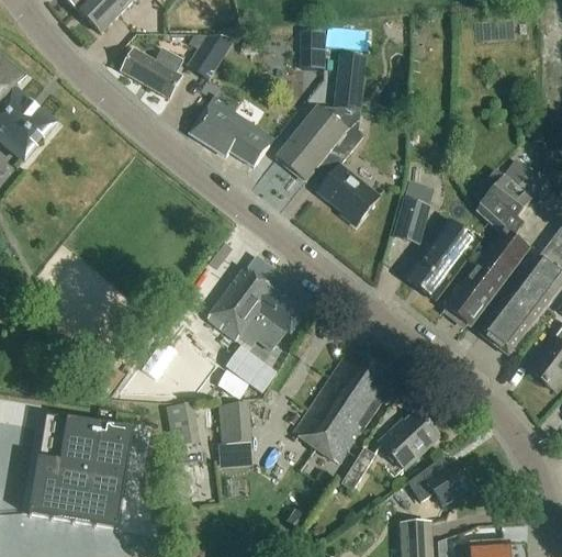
[(83,0),(76,8),(101,32),(132,0),(83,0)]
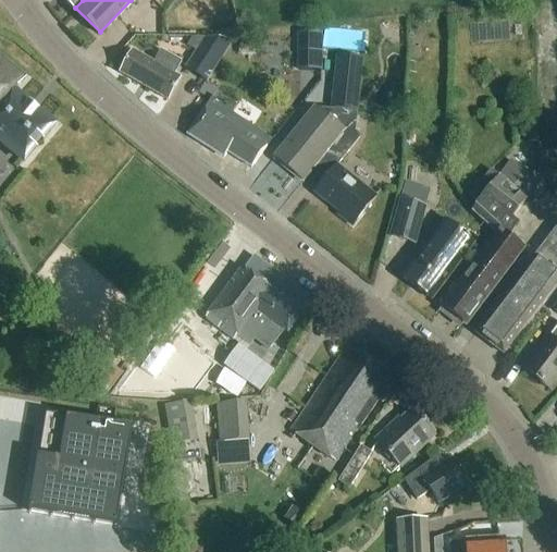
[(320,29),(297,29),(297,65),(320,66),(320,29)]
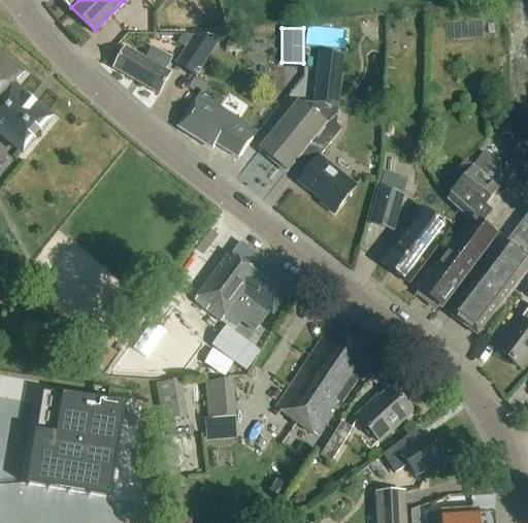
[(194,34),(186,46),(175,62),(195,75),(221,36),(194,34)]
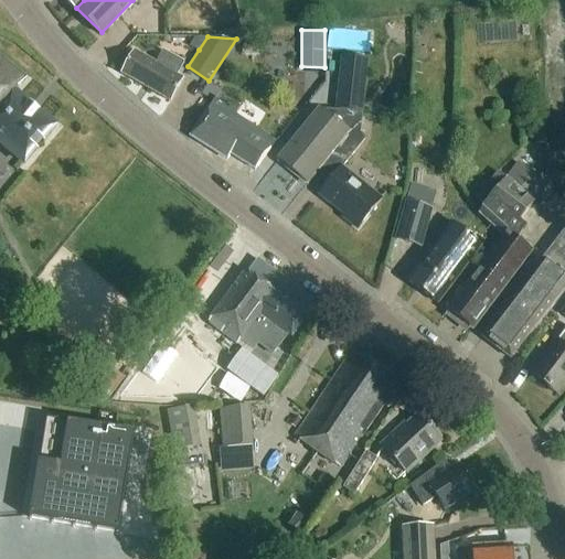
[(178,73),(184,61),(163,49),(156,61),(135,47),(121,70),(170,98),(183,76),(178,73)]
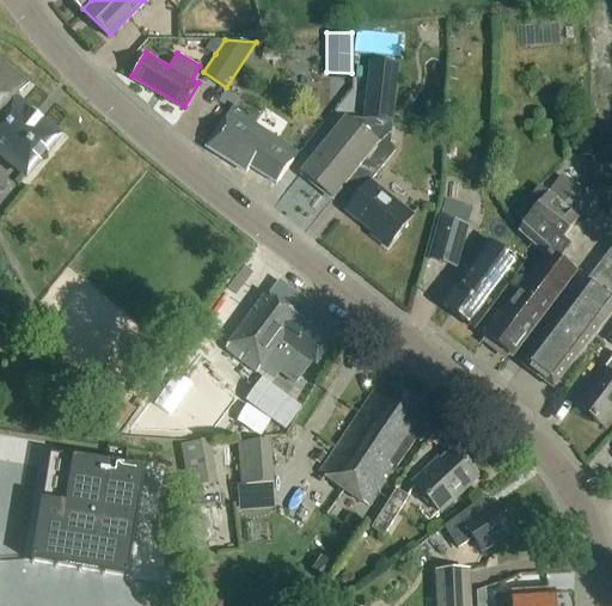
[(28,80),(0,56),(0,151),(25,172),(59,133),(14,96),(28,80)]
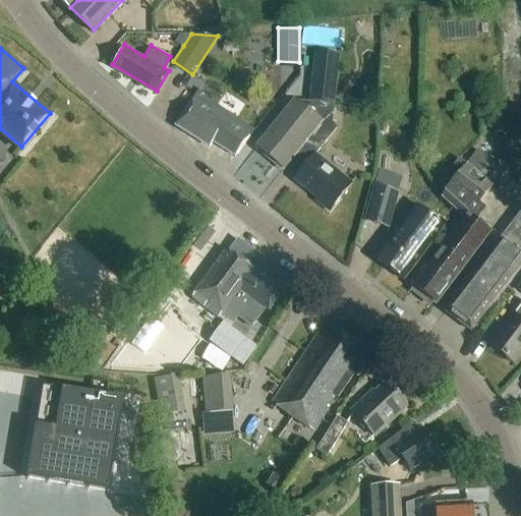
[(309,99),(334,101),(337,76),(312,74),(309,99)]
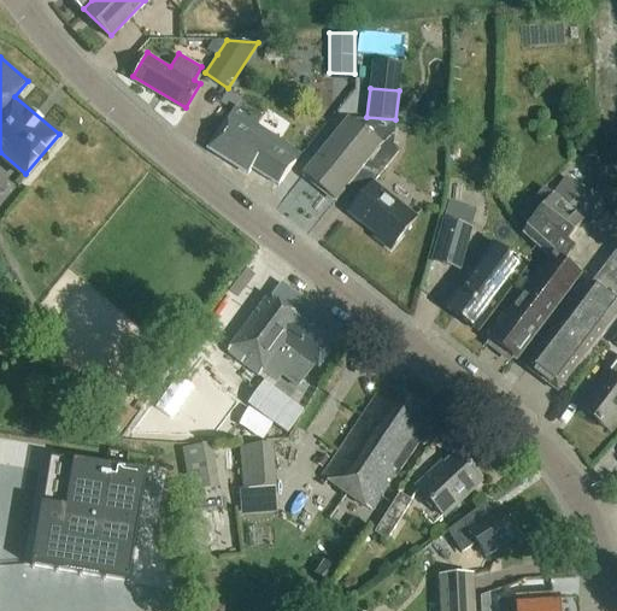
[(277,182),(299,153),(259,128),(260,125),(233,107),(207,146),(247,171),(251,165),(277,182)]
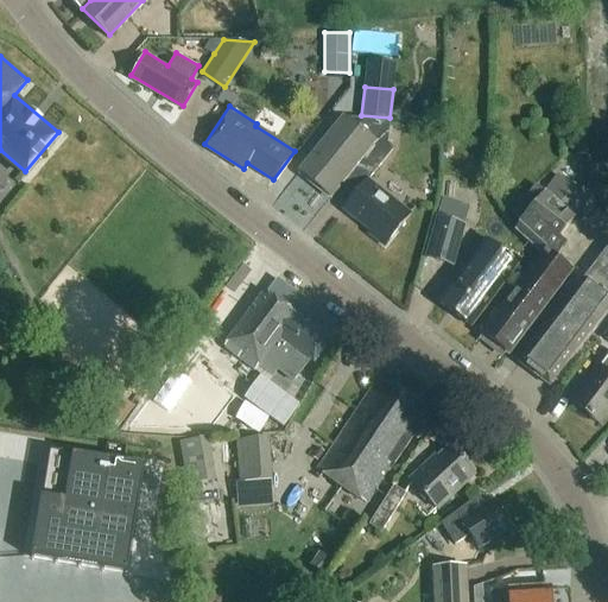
[(343,113),(298,169),(330,195),(341,181),(375,139),(350,119),(343,113)]
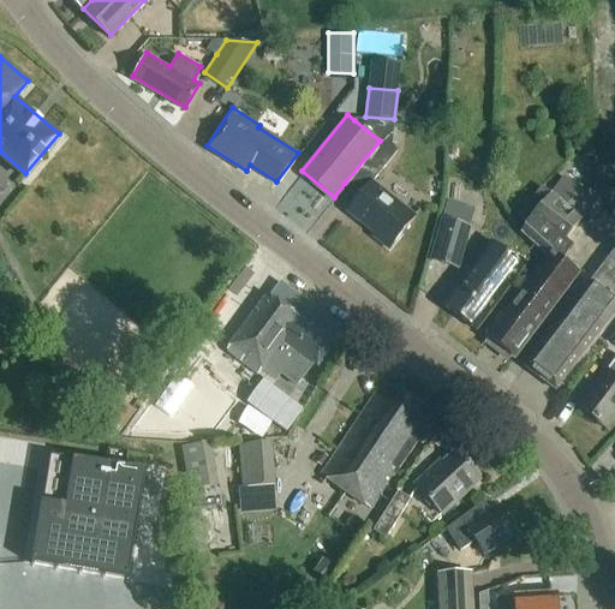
[(380,141),(345,183),(359,195),(348,209),(375,231),(372,233),(388,246),(415,213),(372,179),(396,148),(392,143),(394,120),(354,117),(354,120),(380,141)]
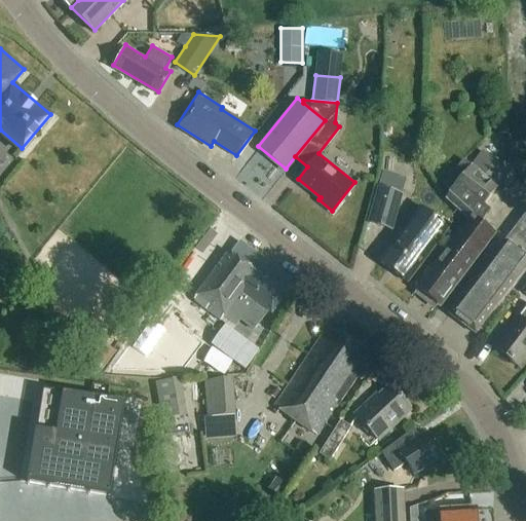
[(508,131),(508,119),(497,118),(496,129),(508,131)]
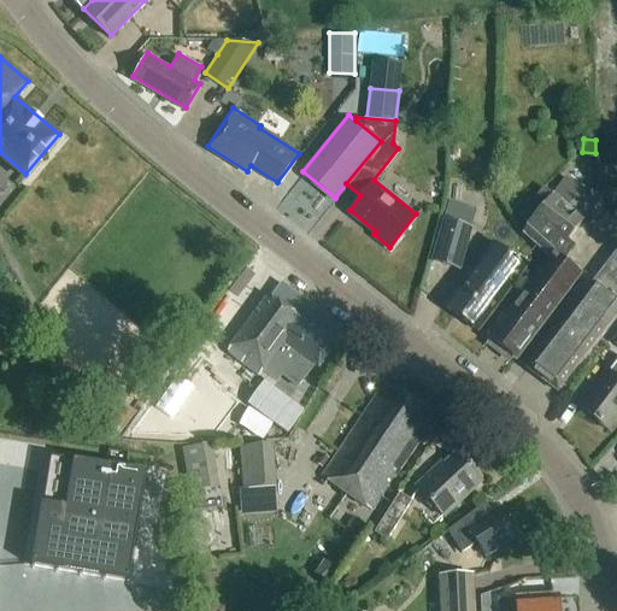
[(516,356),(564,292),(580,270),(575,265),(565,258),(574,246),(565,239),(583,215),(585,216),(598,199),(564,174),(522,231),(550,256),(488,335),(516,356)]
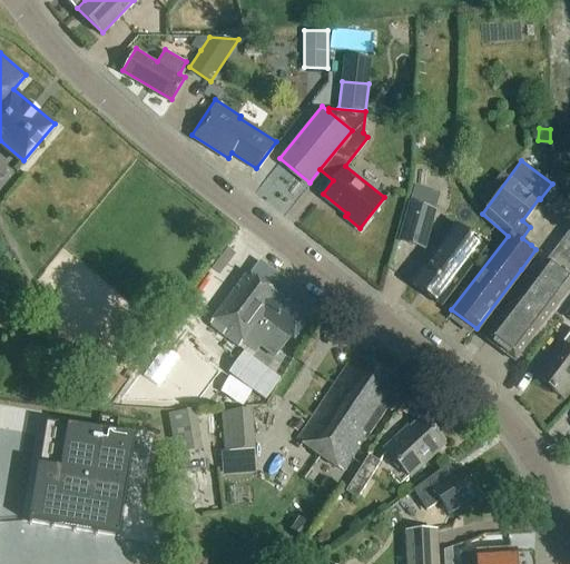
[(409,199),(405,214),(432,220),(435,207),(409,199)]
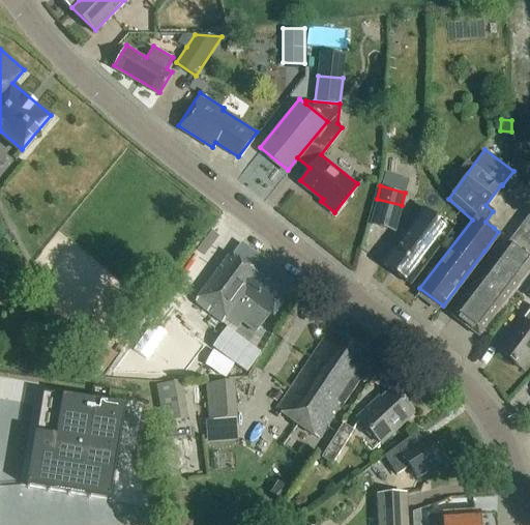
[(411,282),(452,228),(423,205),(382,260),(411,282)]
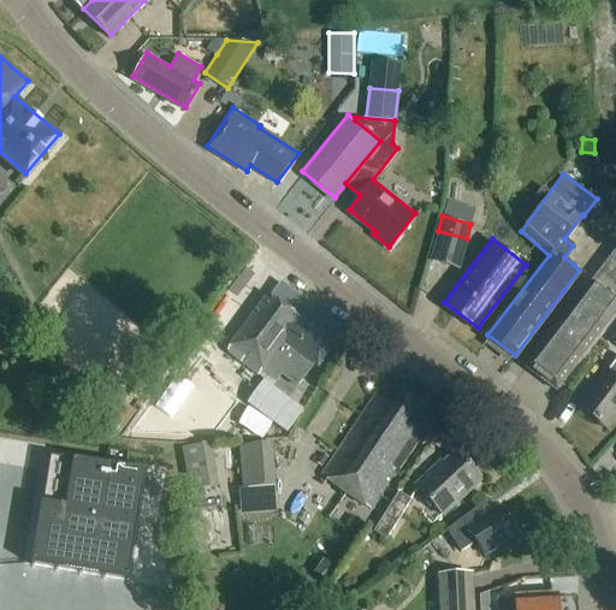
[(569,372),(608,319),(615,307),(615,244),(591,279),(590,278),(526,363),(554,384),(564,368),(569,372)]
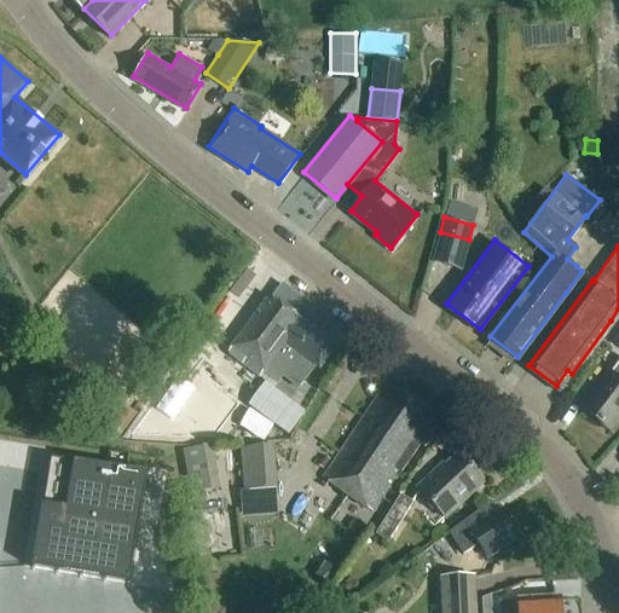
[(302,377),(314,362),(319,365),(334,345),(333,343),(345,328),(282,281),(271,294),(270,293),(227,350),(260,374),(262,369),(276,379),(285,365),(302,377)]
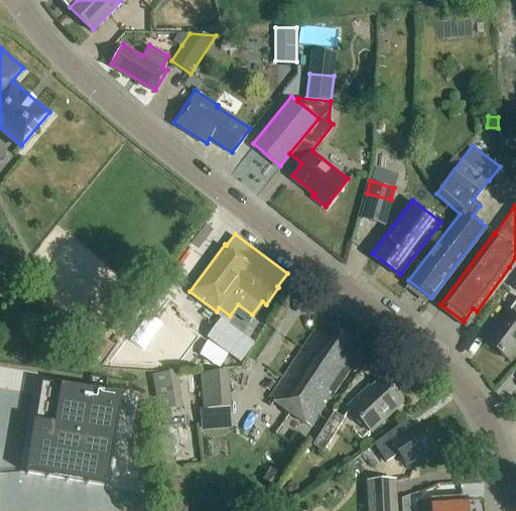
[(515,298),(508,308),(508,307),(484,339),(508,357),(515,346),(515,298)]
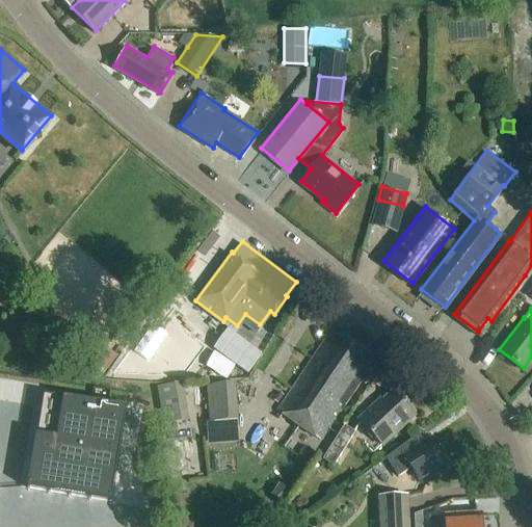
[(178,372),(209,333),(189,316),(157,357),(178,372)]
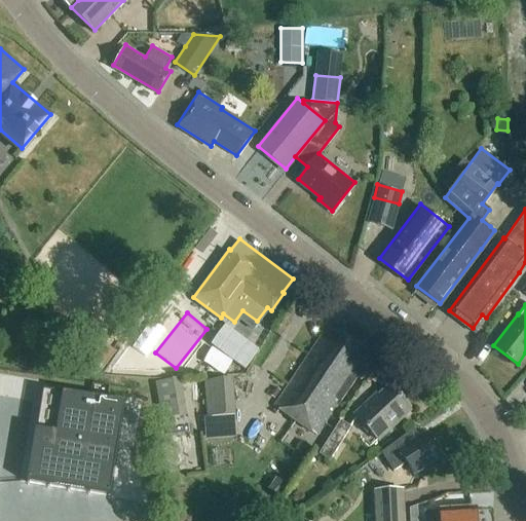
[(374,355),(355,341),(328,323),(274,403),(315,432),(339,398),(355,374),(360,377),(374,355)]
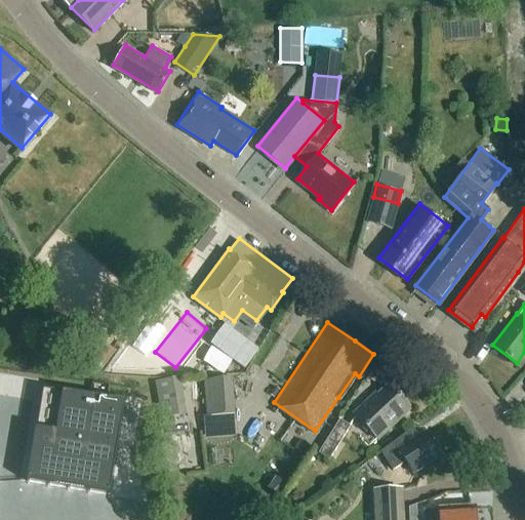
[(158,352),(155,330),(129,335),(132,356),(158,352)]
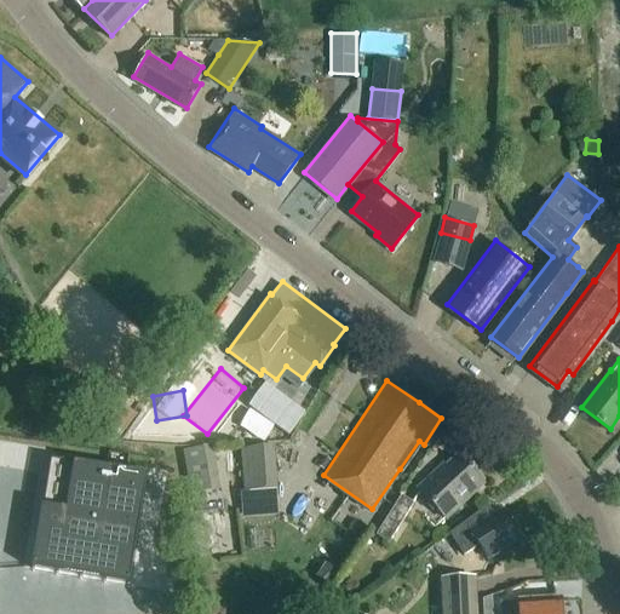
[(239,396),(220,420),(237,432),(256,408),(239,396)]
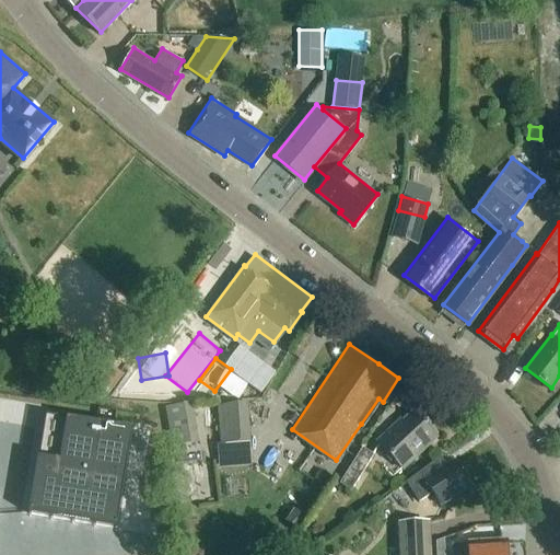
[(172,439),(198,438),(196,399),(170,400),(172,439)]
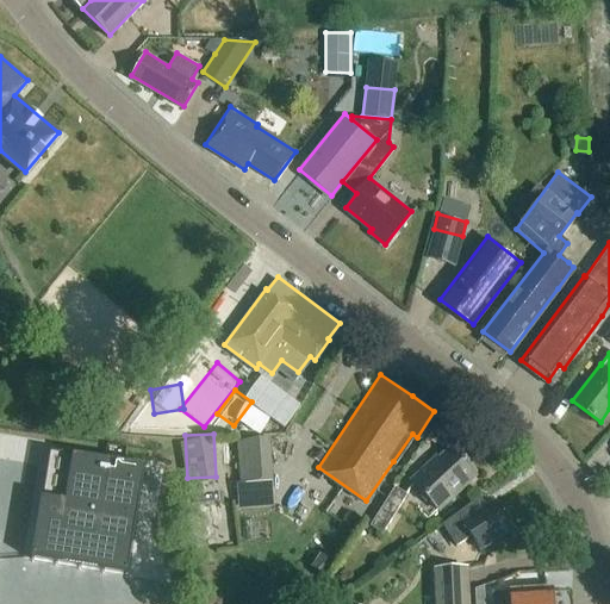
[(269,435),(236,439),(241,480),(273,477),(269,435)]
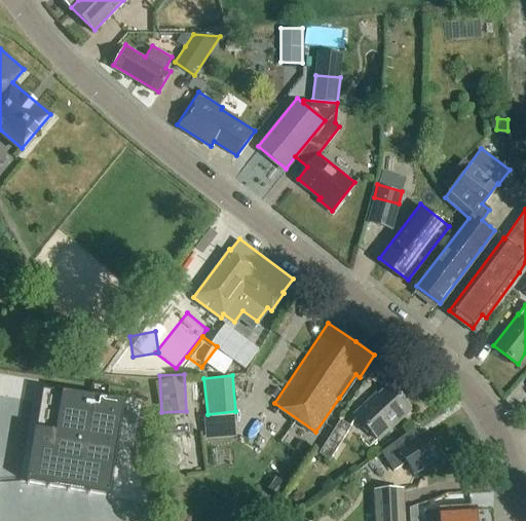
[(40,376),(25,447),(120,467),(135,396),(40,376)]
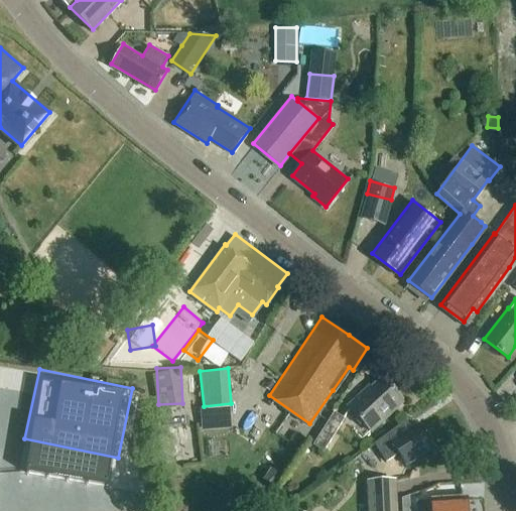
[(370,428),(402,398),(381,377),(362,395),(360,393),(348,405),(370,428)]
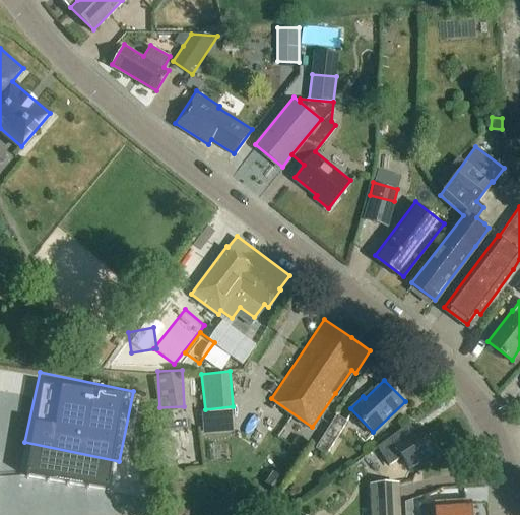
[(325,452),(346,419),(336,412),(315,446),(325,452)]
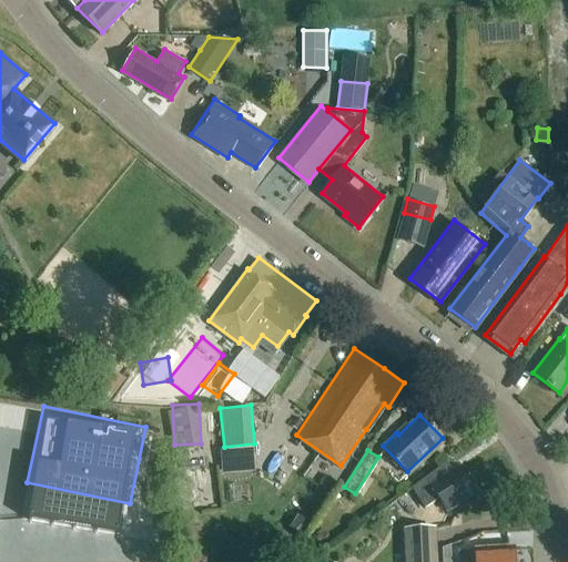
[(425,504),(438,496),(447,509),(477,489),(460,463),(453,469),(447,460),(411,483),(425,504)]
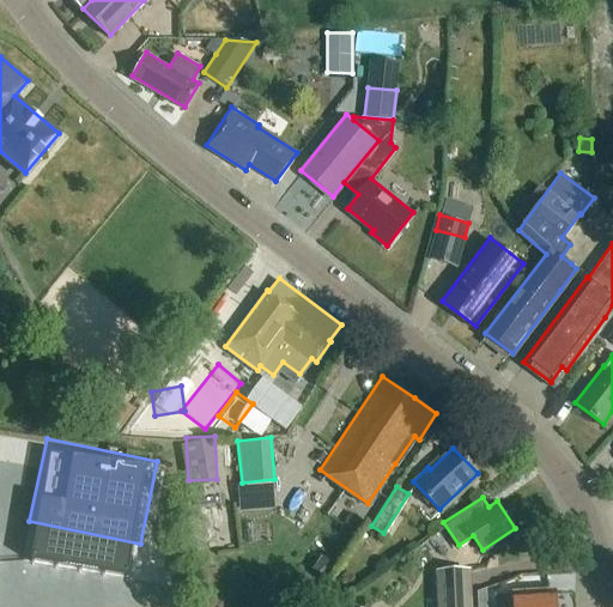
[(218,503),(194,505),(200,553),(217,551),(212,519),(220,517),(218,503)]
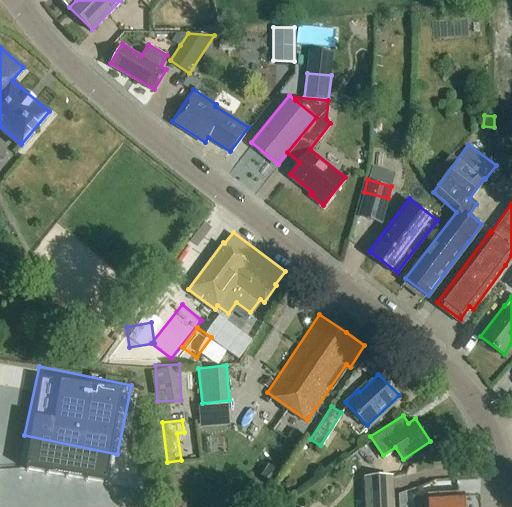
[(291,429),(284,439),(293,445),(300,436),(291,429)]
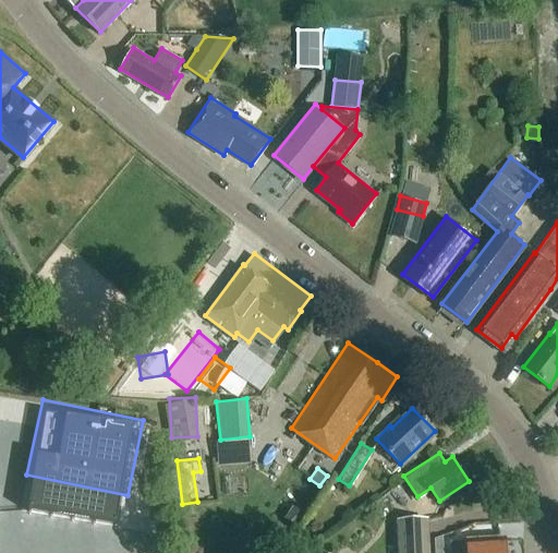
[(429,552),(428,516),(396,518),(398,552),(429,552)]
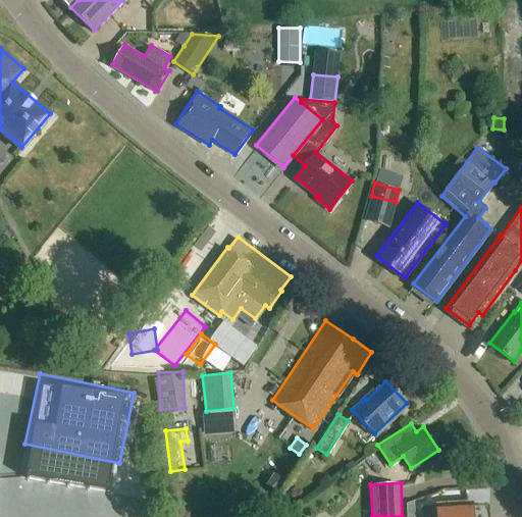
[(473,516),(472,501),(436,503),(436,506),(422,506),(422,516),(473,516)]
